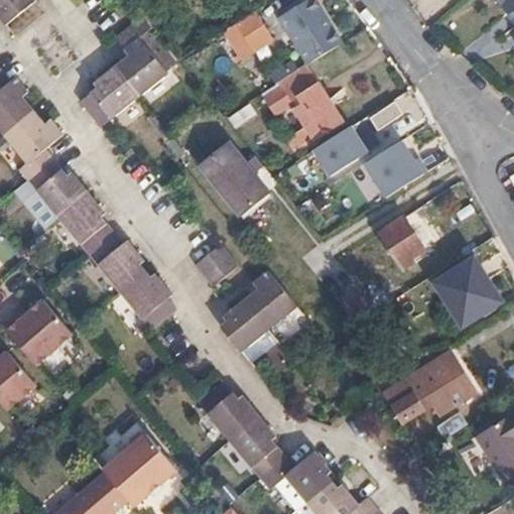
[(0,18),(4,23),(31,2),(33,0),(0,0),(0,18)]
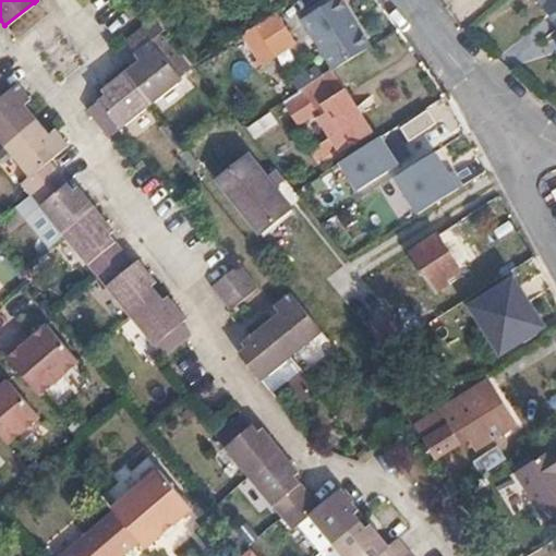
[(328,0),(300,17),(331,68),(369,44),(341,0),(328,0)]
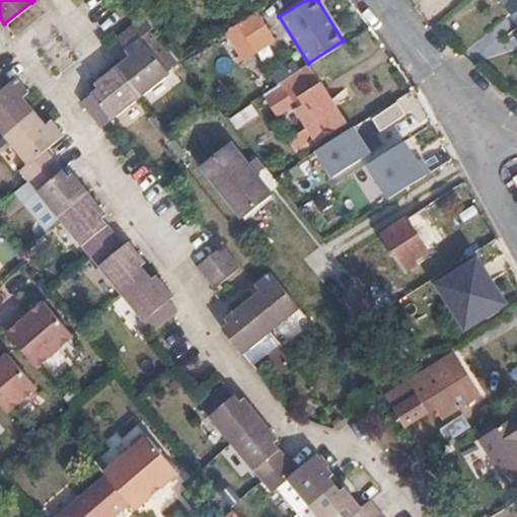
[(500,0),(516,20),(516,0),(500,0)]
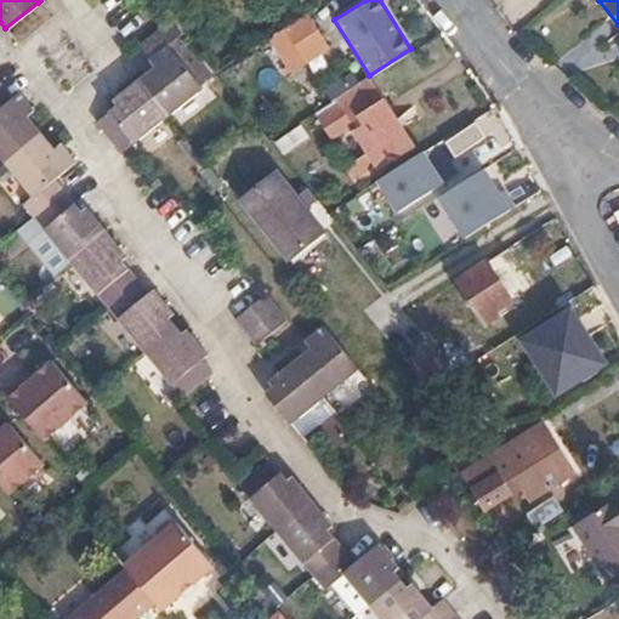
[(327,44),(306,11),(268,35),(277,52),(279,51),(290,67),(327,44)]
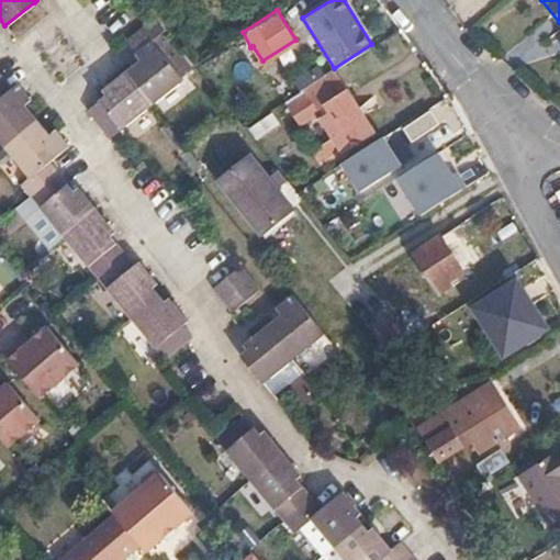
[(165,31),(154,17),(124,41),(140,59),(133,65),(124,71),(150,104),(183,79),(154,41),(165,31)]
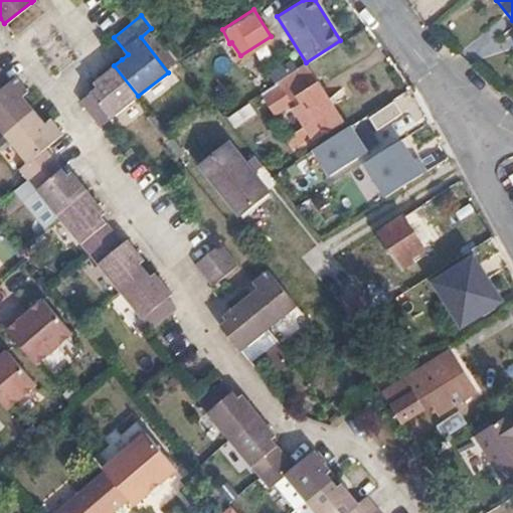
[(494,32),(472,40),(479,58),(500,50),(494,32)]
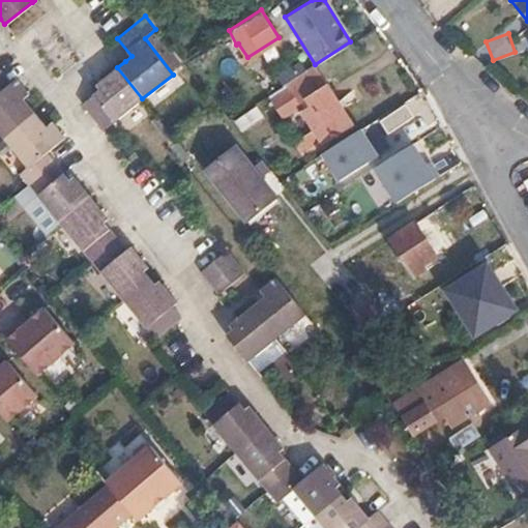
[(222,34),(215,39),(218,45),(226,40),(222,34)]
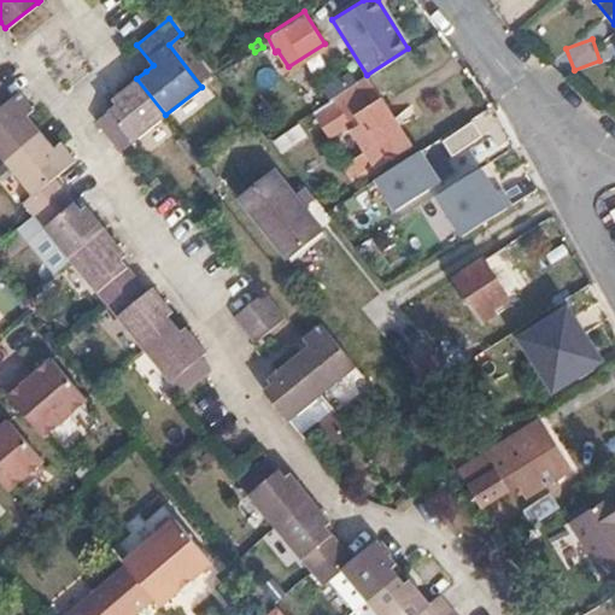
[(379,136),(367,146),(380,165),(411,144),(365,76),(334,95),(350,118),(362,112),(379,136)]
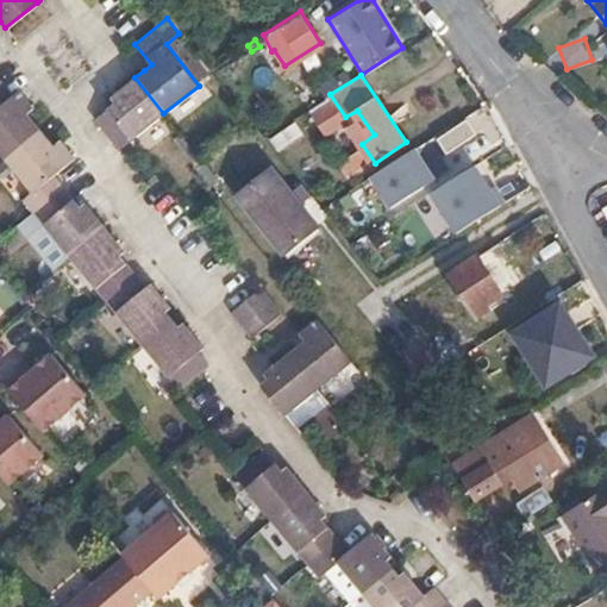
[(163,113),(135,77),(121,88),(111,98),(114,102),(94,119),(118,150),(163,113)]
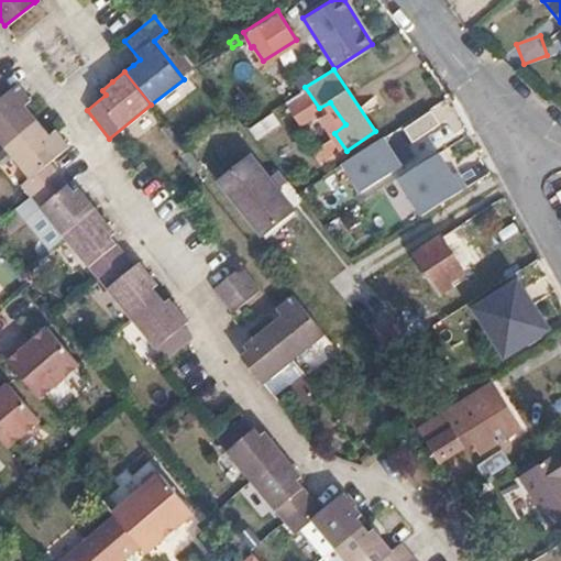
[(0,142),(3,146),(35,119),(23,105),(30,99),(22,90),(15,83),(10,88),(0,77),(0,142)]
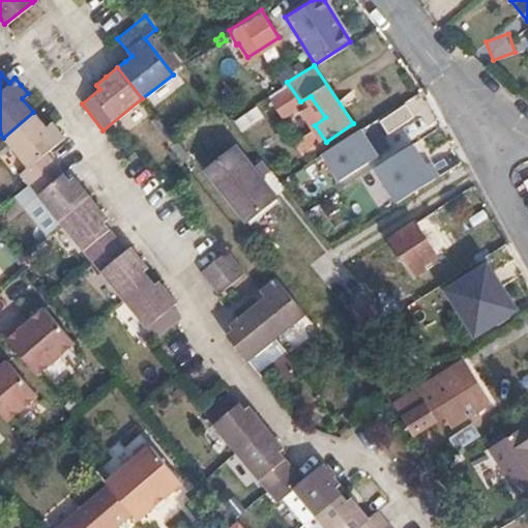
[(408,194),(441,173),(426,147),(438,140),(412,100),(379,120),(381,124),(368,133),(381,156),(383,155),(400,182),(408,194)]
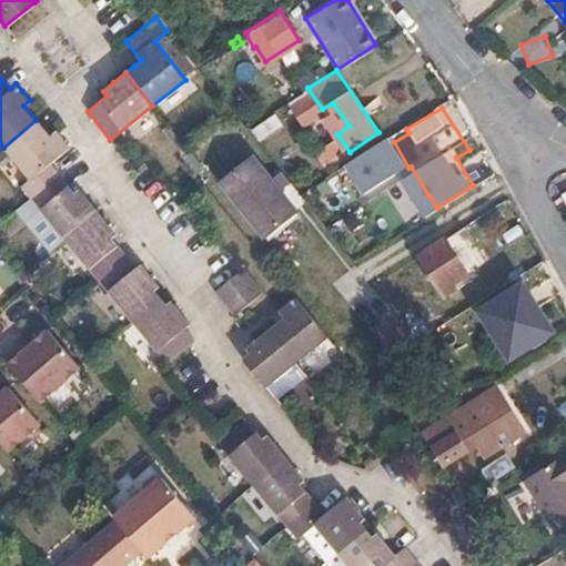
[(259,140),(283,124),(275,112),(251,127),(259,140)]
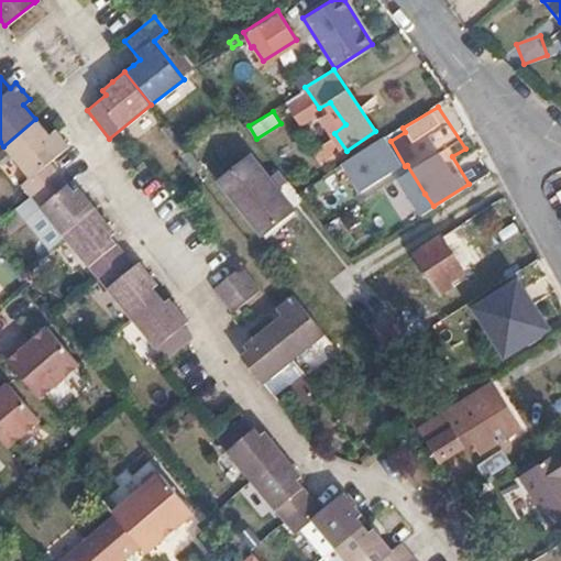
[(22,186),(30,195),(57,173),(48,162),(67,145),(62,139),(54,130),(48,134),(35,119),(3,146),(30,178),(22,186)]
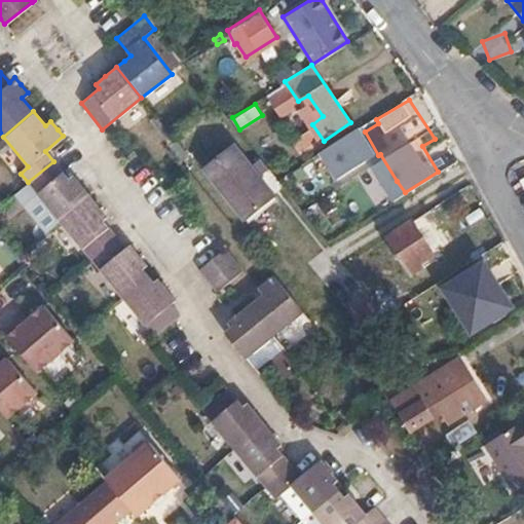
[(231,144),(202,167),(244,219),(272,195),(231,144)]
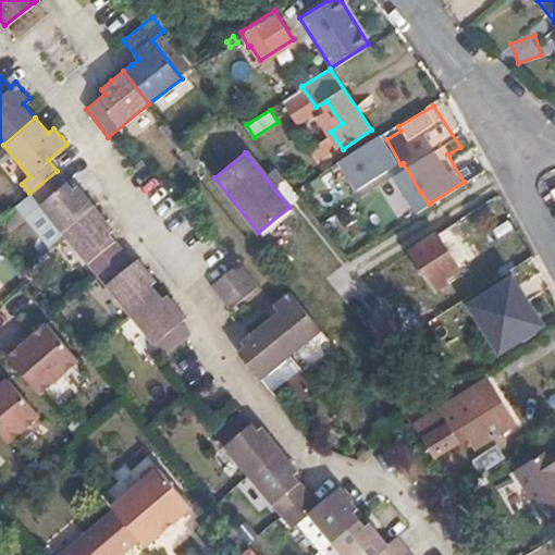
[(29,193),(63,233),(95,207),(85,196),(76,185),(72,189),(57,171),(29,193)]
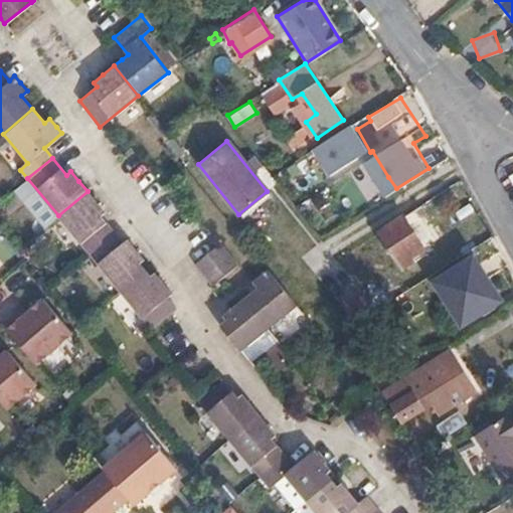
[(378,199),(396,188),(388,177),(372,187),(378,199)]
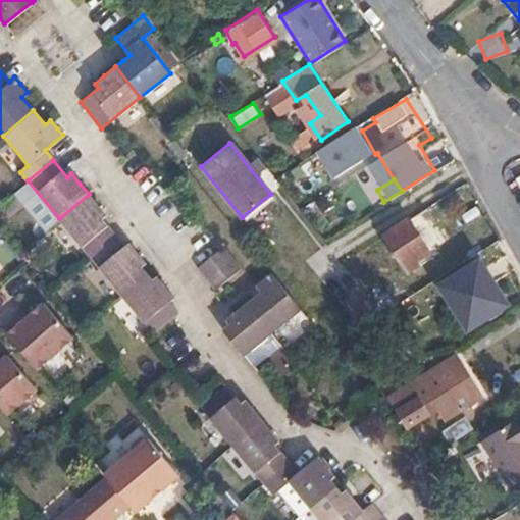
[(363,215),(383,202),(377,190),(356,203),(363,215)]
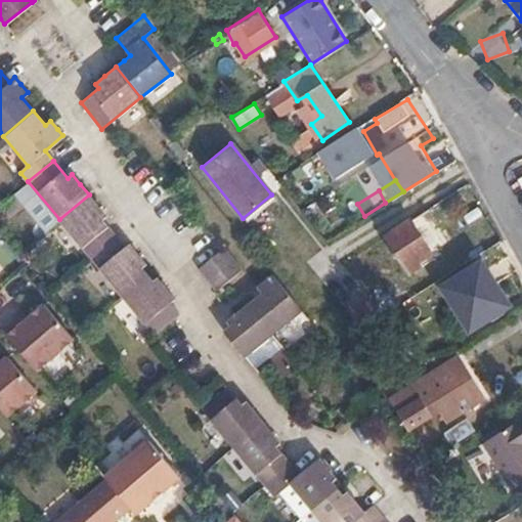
[(59,219),(90,258),(116,236),(101,219),(105,215),(100,209),(89,194),(59,219)]
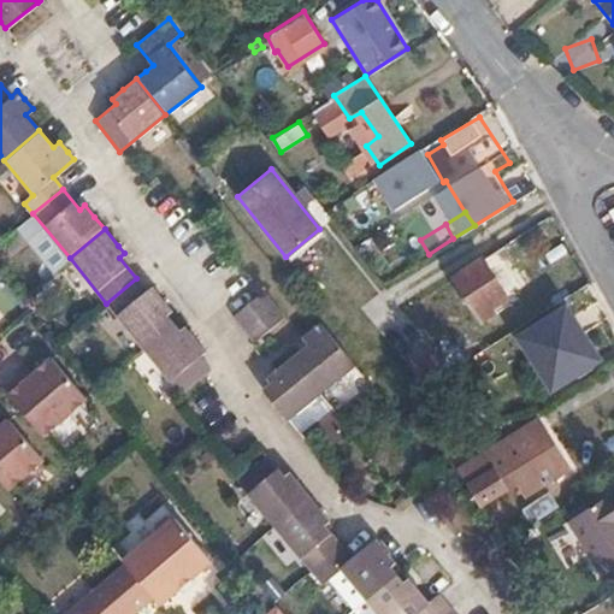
[(497,249),(452,278),(476,317),(521,288),(497,249)]
